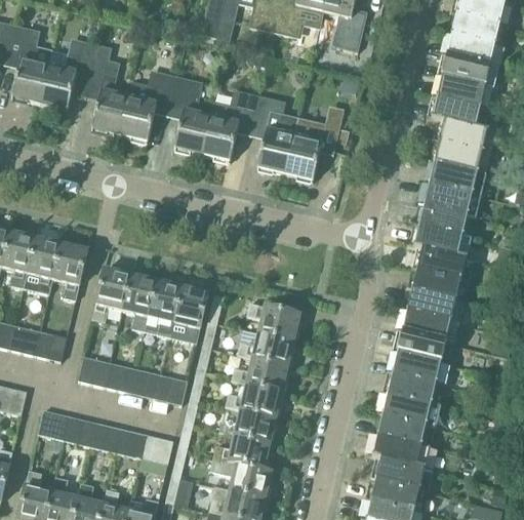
[(209,0),(201,34),(215,38),(224,0),(209,0)]
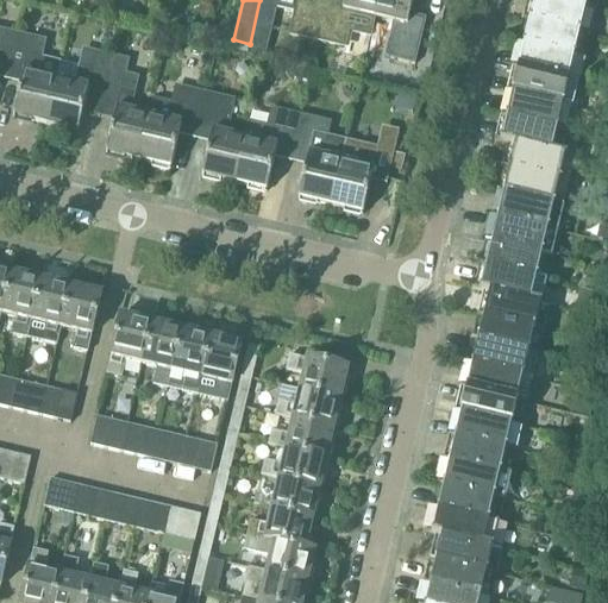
[(259,0),(250,44),(267,48),(277,0),(296,0),(293,14),(306,18),(302,33),(318,37),(326,2),(315,0),(259,0)]
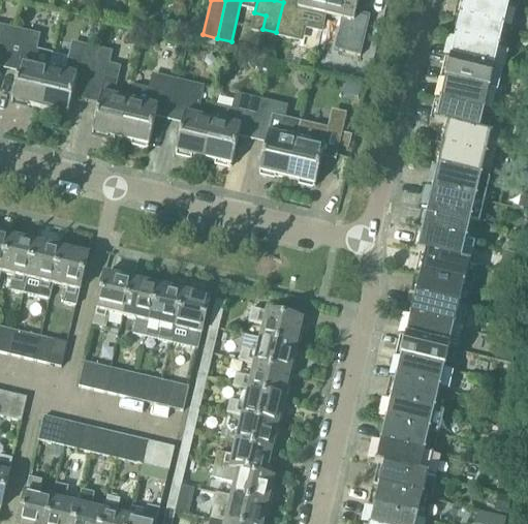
[(283,2),(276,32),(291,36),(296,22),(306,25),(310,8),(324,11),(328,0),(299,0),(298,5),(283,2)]
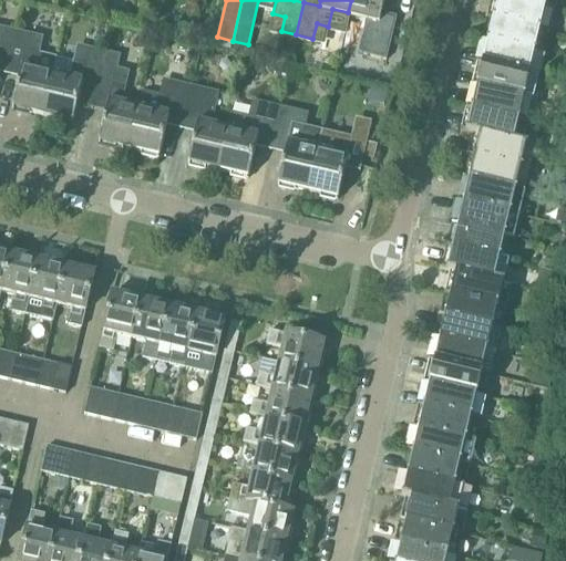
[(351,0),(348,12),(366,17),(361,34),(374,38),(370,52),(387,55),(389,44),(393,23),(379,20),(383,0),(351,0)]
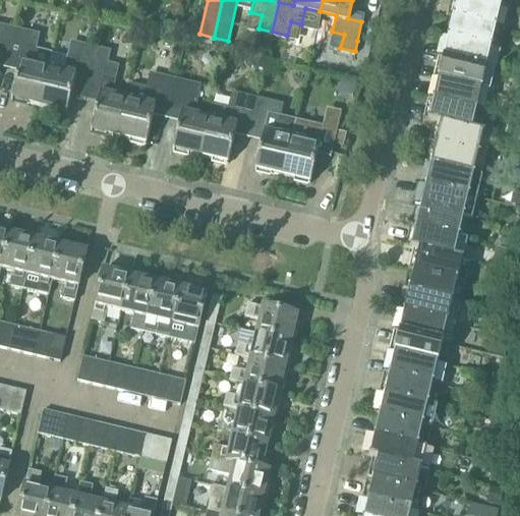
[(457,0),(453,16),(496,26),(501,6),(475,0),(457,0)]
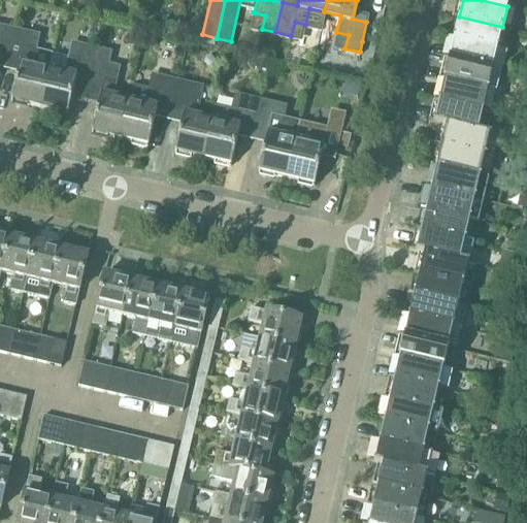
[(482,0),(507,6),(516,8),(518,0),(482,0)]
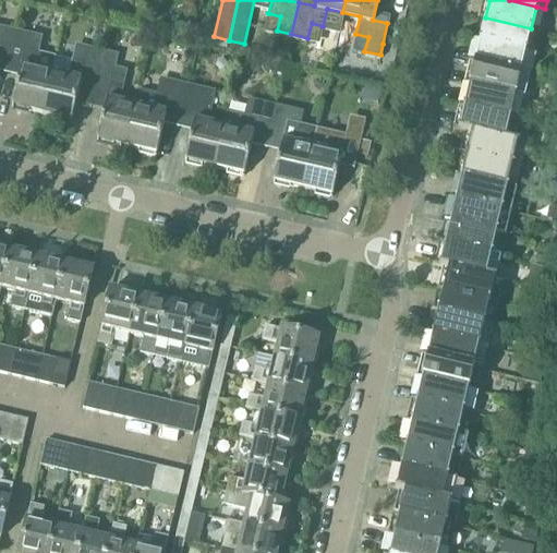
[(485,17),(480,40),(525,51),(531,28),(485,17)]
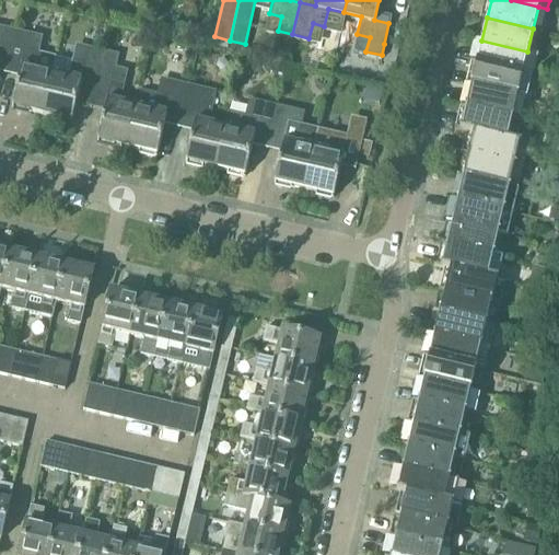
[(0,60),(7,62),(15,27),(0,23),(0,60)]
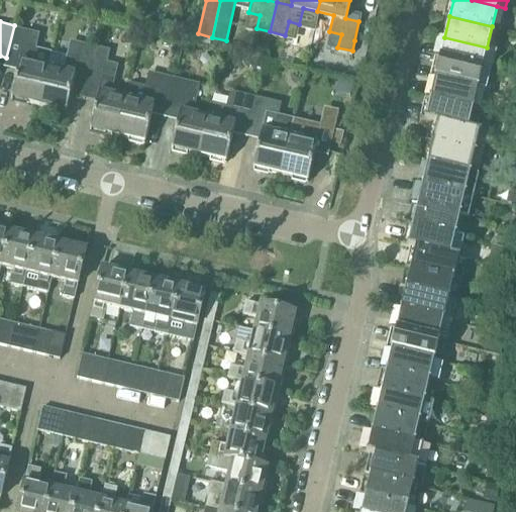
[(50,50),(35,46),(36,44),(25,41),(28,28),(14,25),(6,58),(19,61),(11,95),(38,102),(47,64),(50,50)]
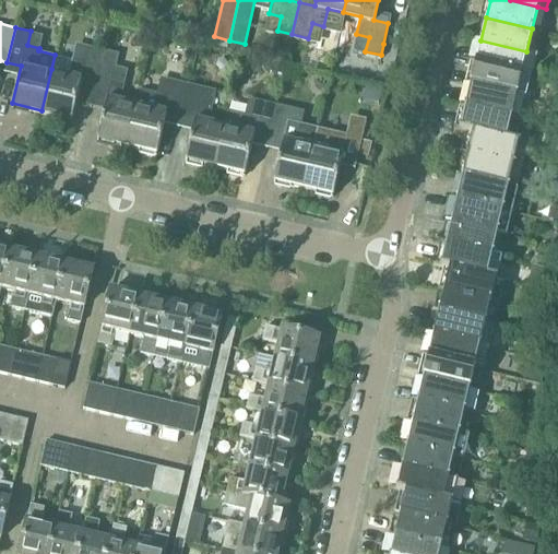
[(481,40),(476,62),(530,75),(535,54),(526,51),(481,40)]
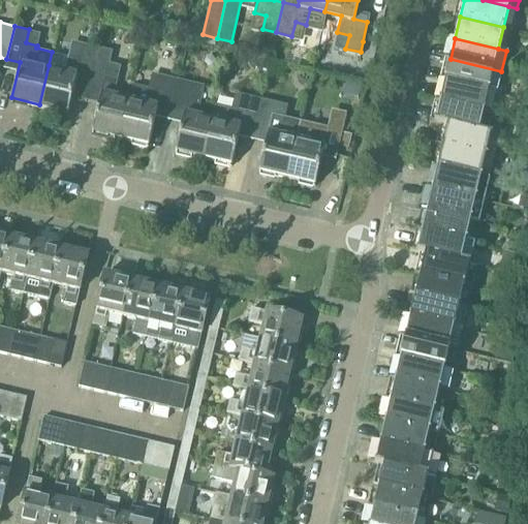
[(90,79),(97,44),(84,41),(80,56),(68,53),(64,69),(49,65),(39,104),(67,111),(76,75),(90,79)]
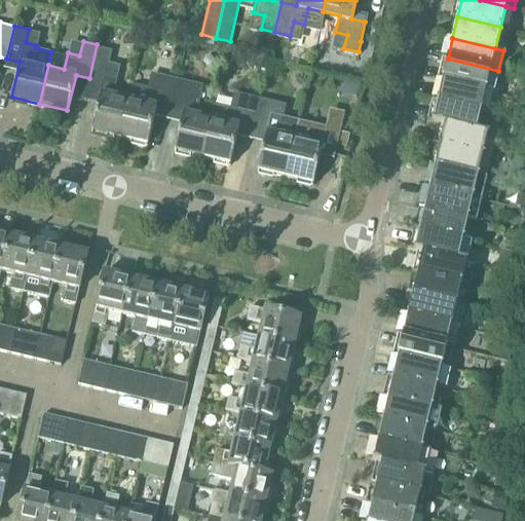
[(97,44),(89,78),(103,81),(91,128),(119,135),(128,97),(113,92),(117,77),(106,75),(112,48),(97,44)]
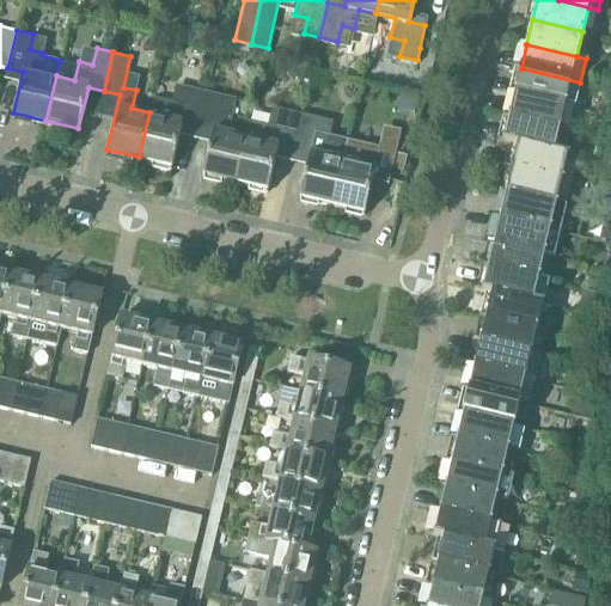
[(514,67),(509,90),(515,92),(575,105),(580,83),(521,68),(514,67)]
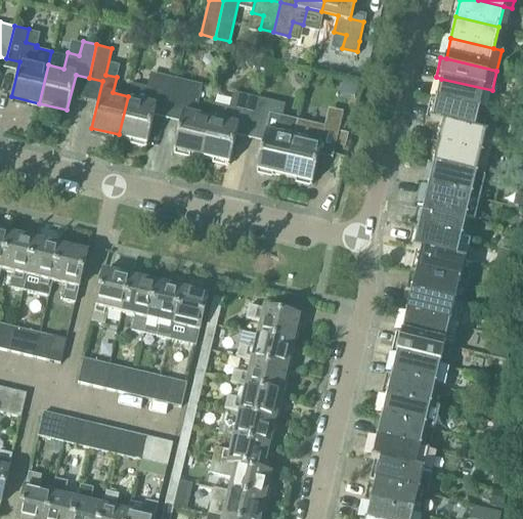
[(147,85),(146,88),(131,84),(129,96),(128,96),(119,134),(147,141),(156,106),(168,110),(176,76),(163,72),(159,87),(147,85)]
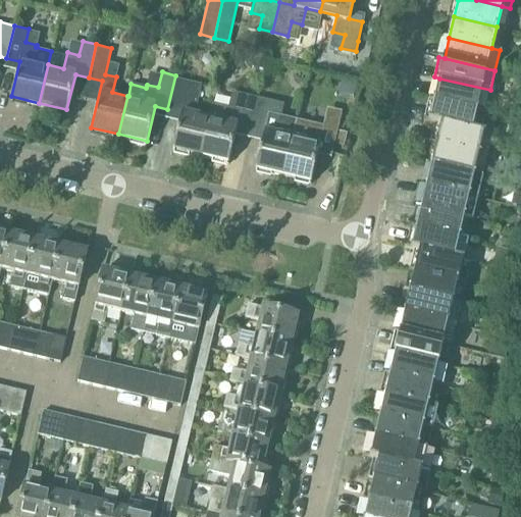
[(175,75),(167,109),(181,112),(173,147),(200,154),(209,115),(195,112),(199,97),(188,94),(191,79),(175,75)]
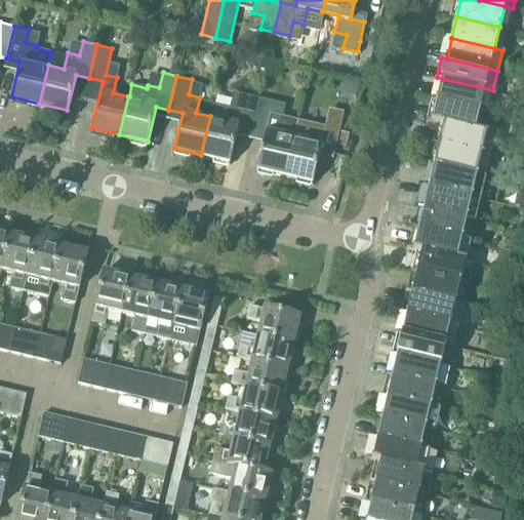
[(442,79),(437,100),(488,113),(493,90),(442,79)]
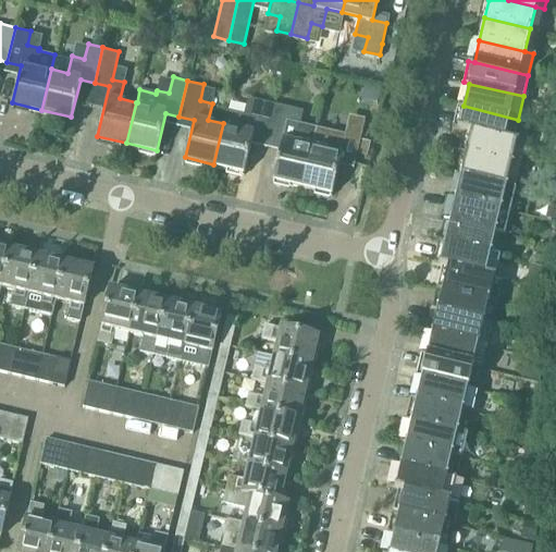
[(227,111),(224,124),(223,123),(213,164),(244,171),(252,134),(267,137),(275,101),(261,98),(257,114),(245,111),(244,114),(227,111)]
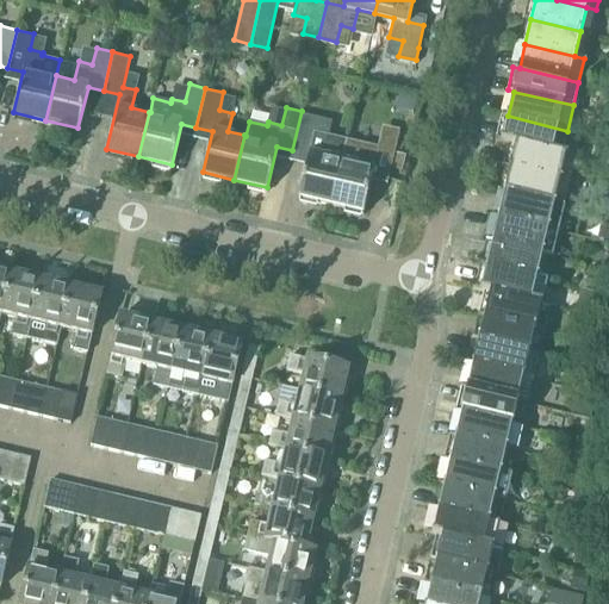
[(302,111),(292,150),(309,154),(299,194),(330,201),(341,157),(324,154),(333,118),(302,111)]
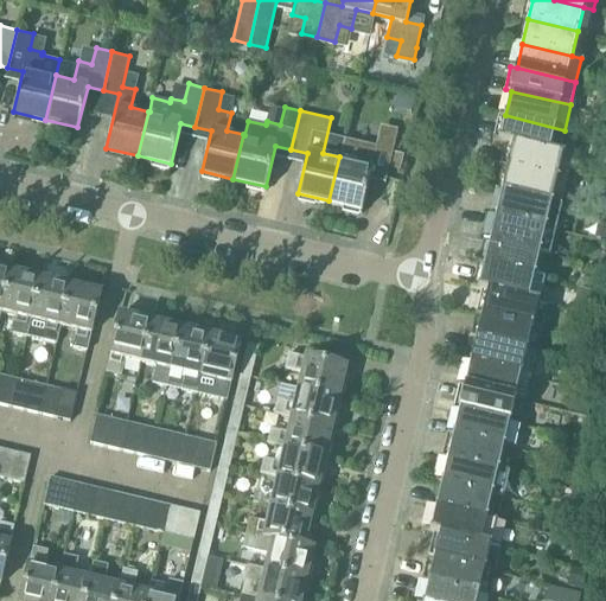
[(505,115),(499,139),(514,141),(549,151),(559,152),(565,130),(505,115)]
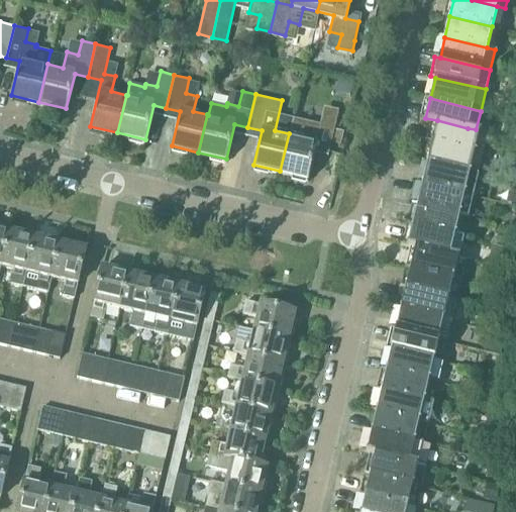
[(293,116),(289,133),(280,171),(308,178),(316,144),(329,147),(336,114),(323,110),(320,122),(293,116)]
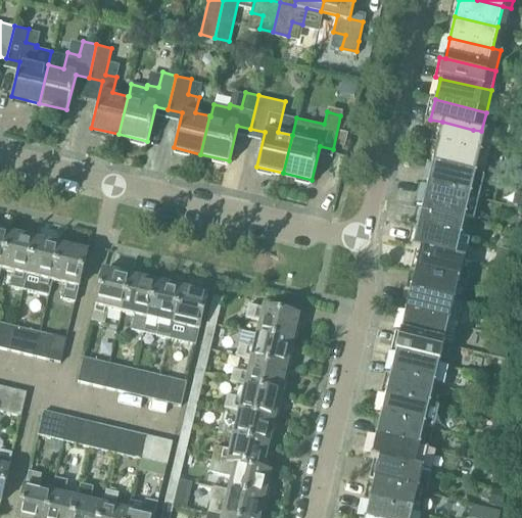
[(442,122),(437,143),(481,153),(489,155),(494,134),(485,132),(481,131),(473,130),(442,122)]
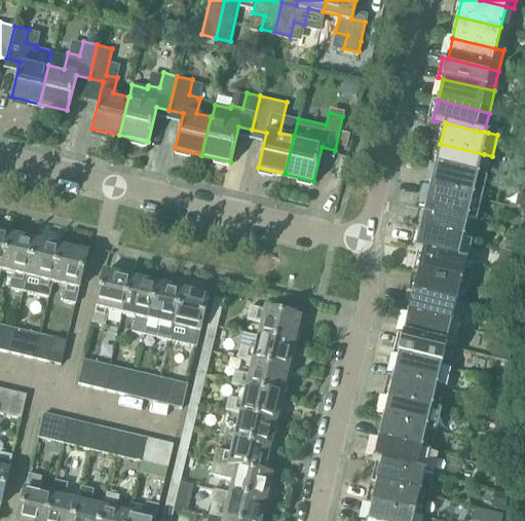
[(440,144),(435,165),(479,176),(484,154),(440,144)]
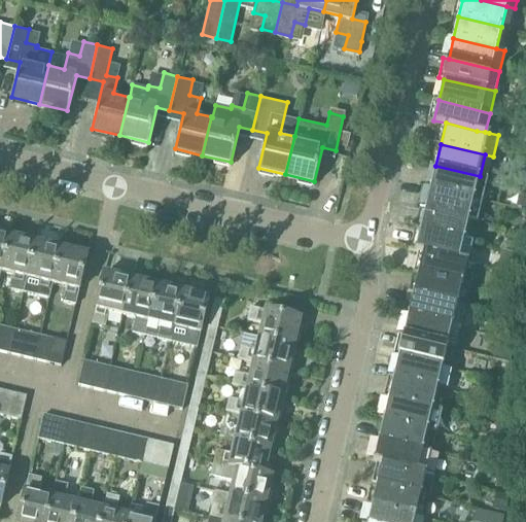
[(435,166),(431,185),(475,196),(483,198),(488,178),(480,176),(435,166)]
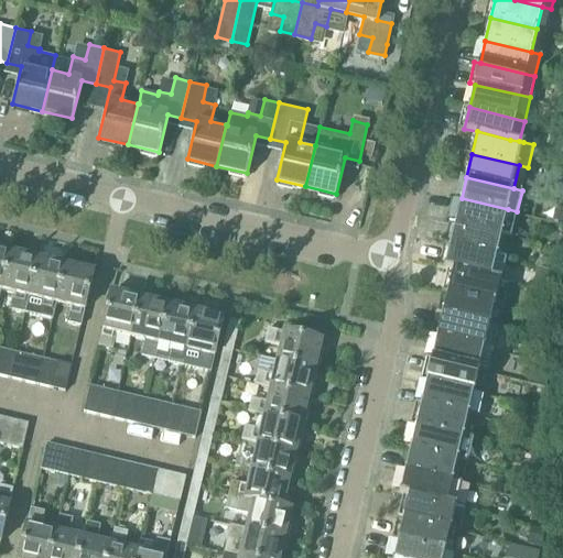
[(456,197),(451,219),(456,221),(502,232),(511,234),(517,211),(508,209),(462,198),(456,197)]
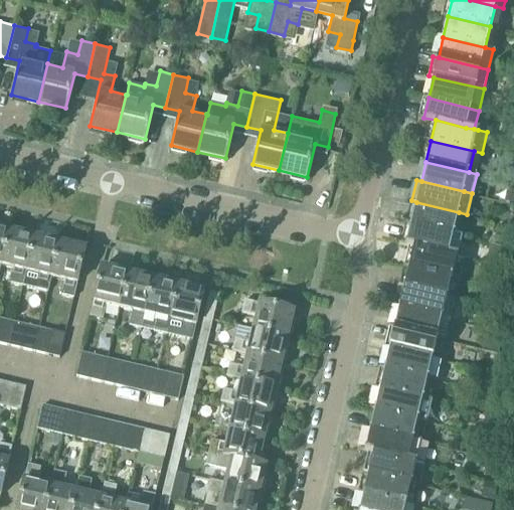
[(416,202),(411,222),(454,232),(462,234),(467,214),(459,212),(416,202)]
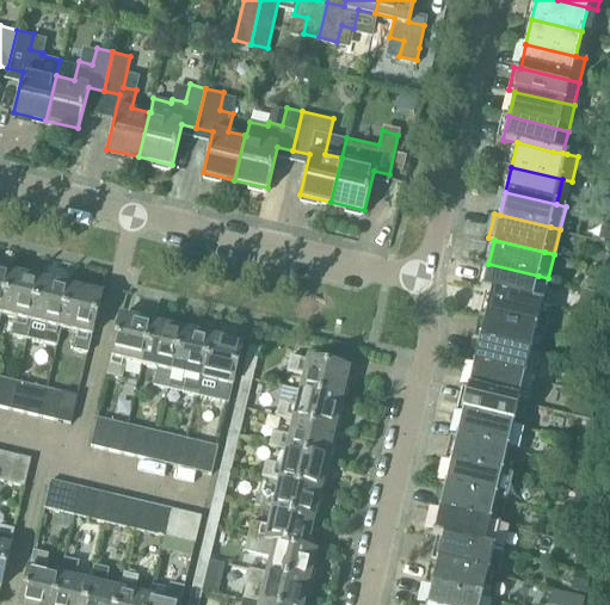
[(0,315),(1,312),(11,266),(0,263),(0,315)]
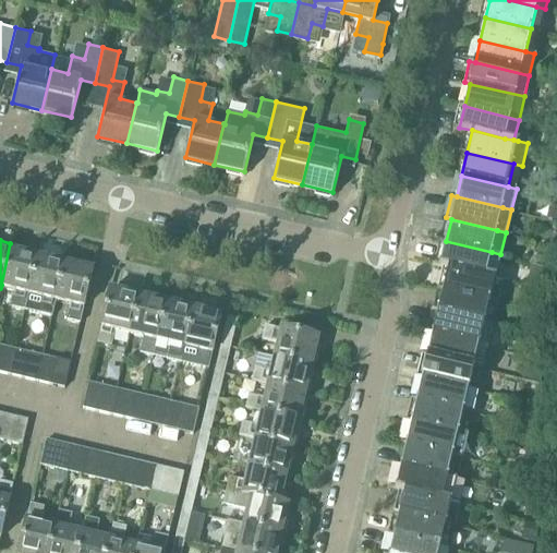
[(446,241),(440,264),(449,265),(486,275),(495,277),(500,254),(492,252),(446,241)]
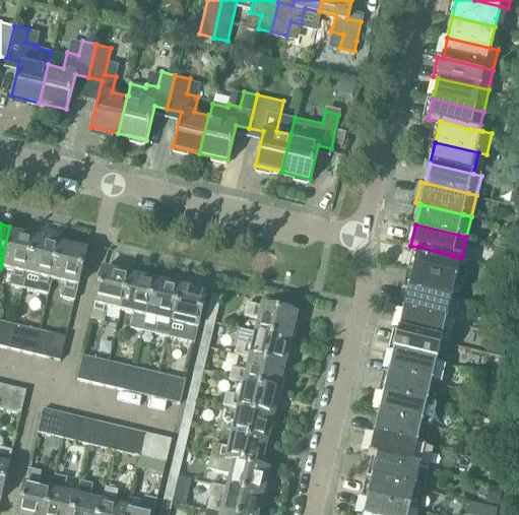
[(9,227),(1,265),(14,268),(10,282),(22,285),(25,271),(35,233),(9,227)]
